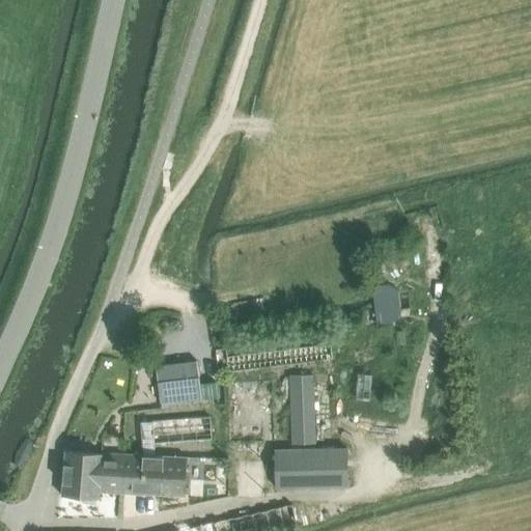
[(389,286),(374,287),(378,326),(393,325),(401,314),(398,291),(389,286)]
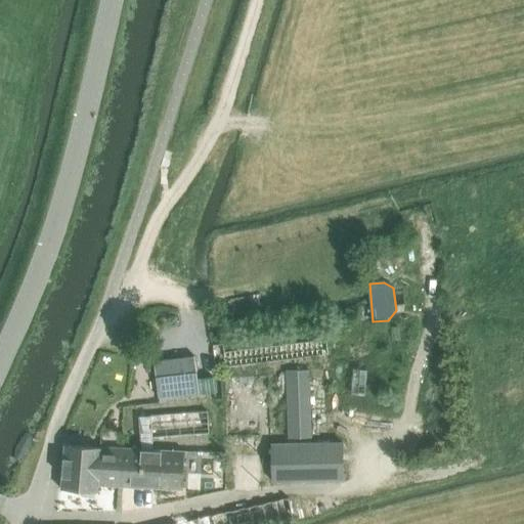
[(199,394),(194,355),(155,360),(159,398),(199,394)]
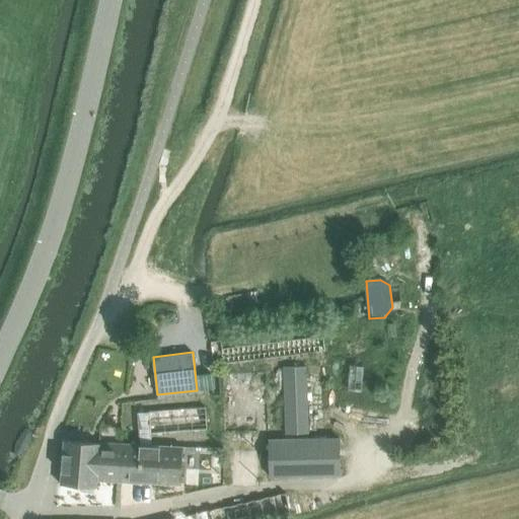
[(364,368),(350,366),(348,389),(362,390),(364,368)]
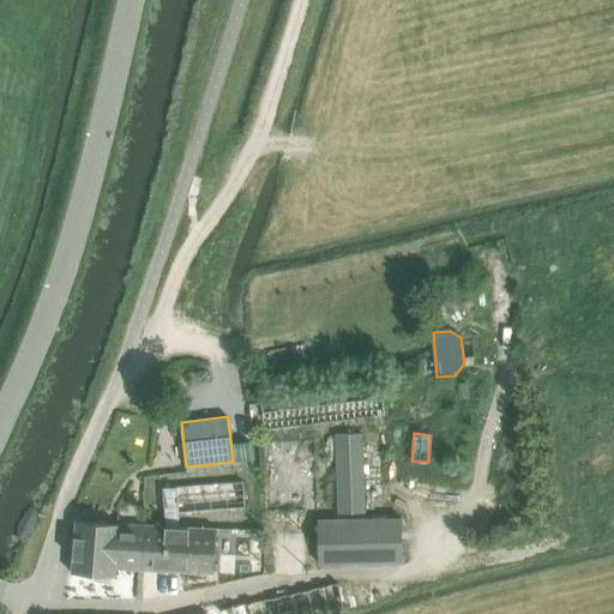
[(338,510),(366,507),(362,434),(333,437),(338,510)]
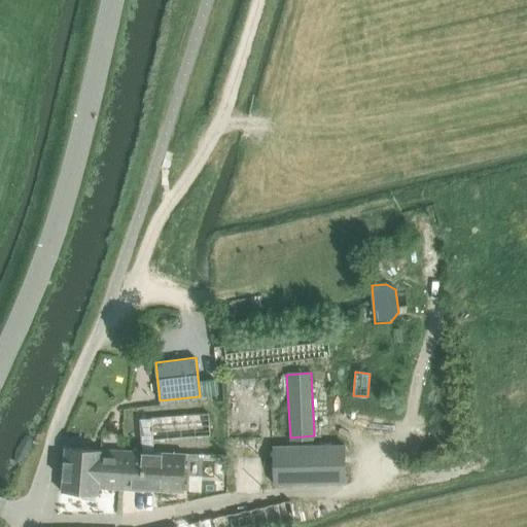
[(153,441),(210,436),(208,413),(151,418),(153,441)]
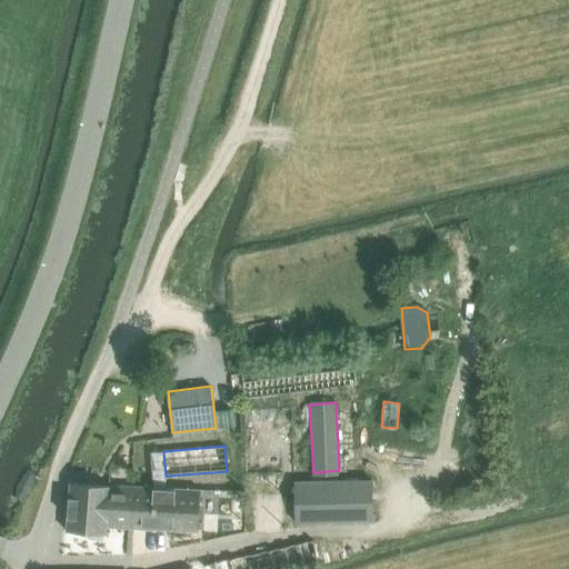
[(296,522),(373,520),(371,480),(295,482),(296,522)]
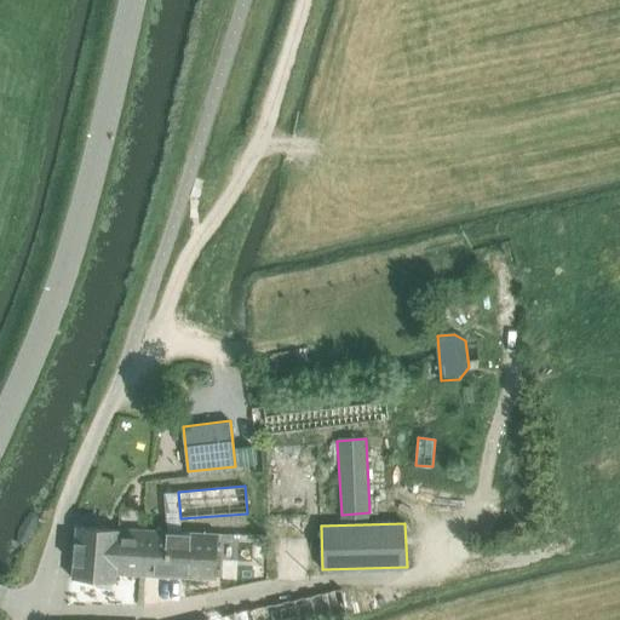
[(116,572),(142,573),(217,578),(219,533),(76,526),(74,578),(95,579),(98,585),(110,586),(115,579),(116,572)]
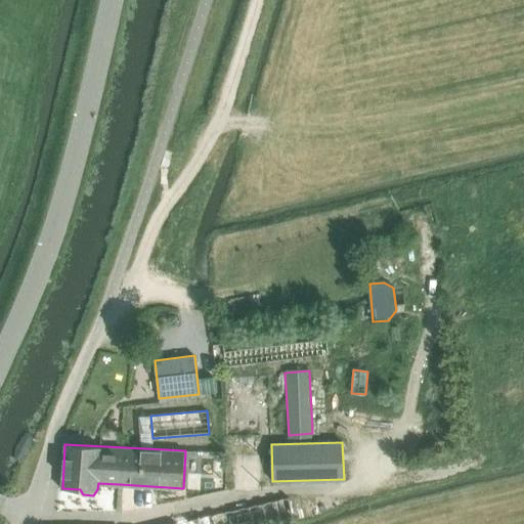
[(288,497),(177,523),(276,523),(294,520),(288,497)]
